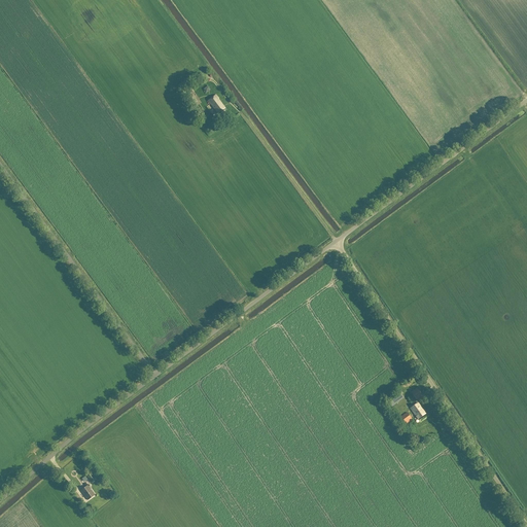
[(188,91),(184,94),(191,105),(197,102),(188,91)]
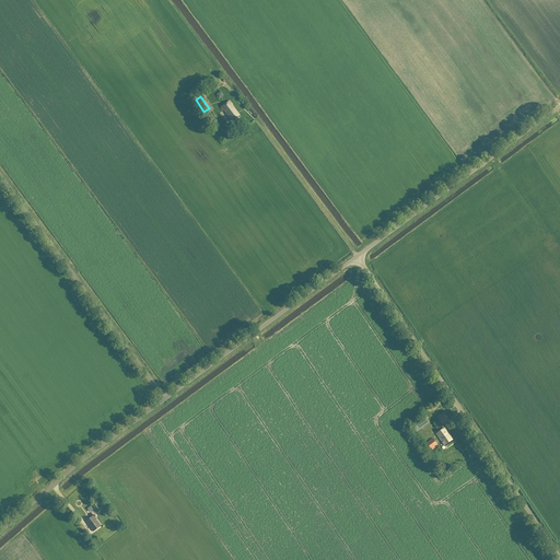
[(236,126),(243,121),(240,117),(231,105),(232,105),(229,102),(221,108),(223,112),(224,112),(233,123),(236,126)]
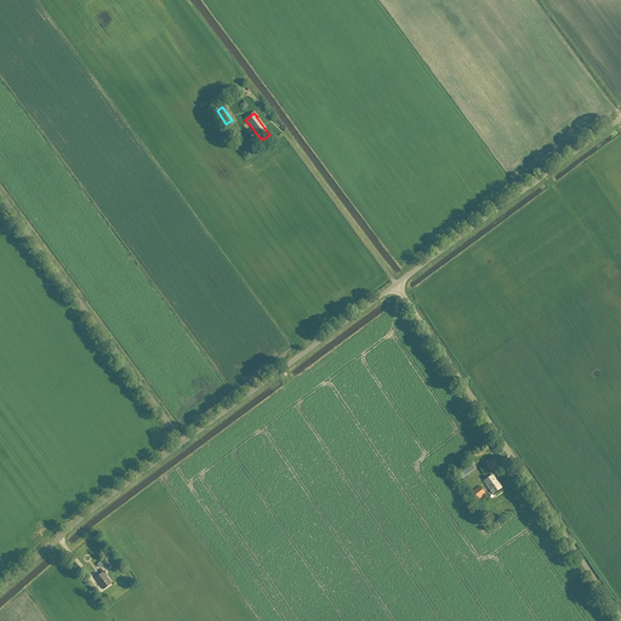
[(491,472),(499,466),(491,457),(484,463),(491,472)]
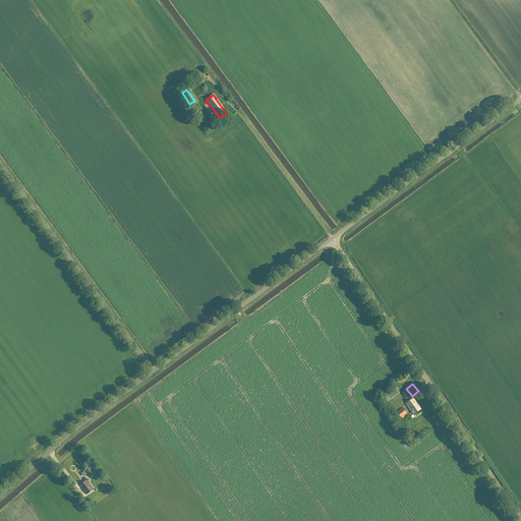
[(391,391),(383,397),(388,403),(399,395),(394,389),(391,391)]
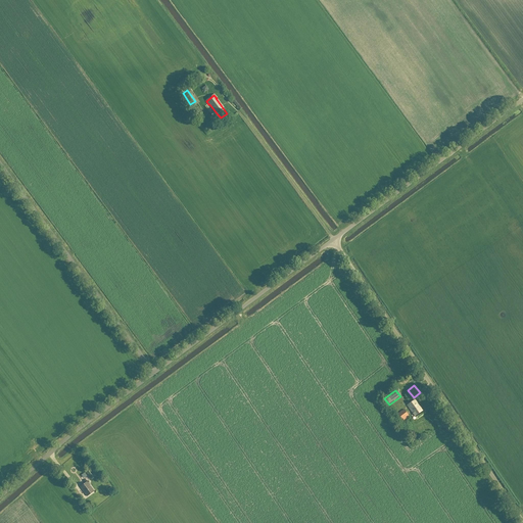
[(415,417),(422,411),(415,400),(407,406),(415,417)]
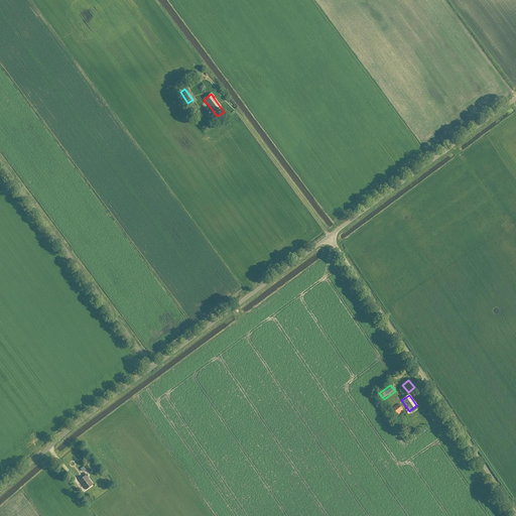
[(398,405),(393,409),(397,415),(403,411),(398,405)]
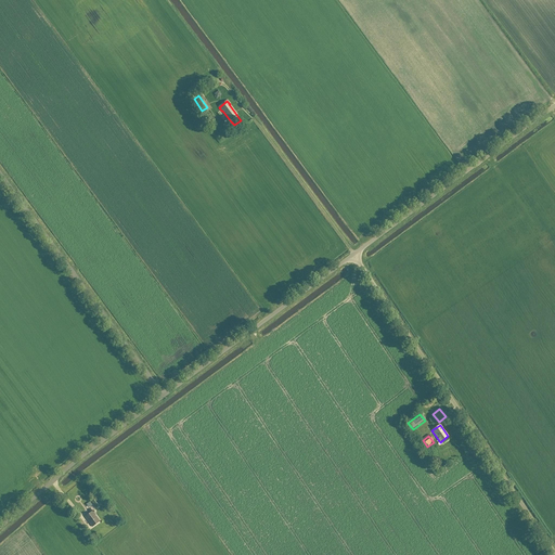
[(97,510),(101,506),(95,499),(91,502),(97,510)]
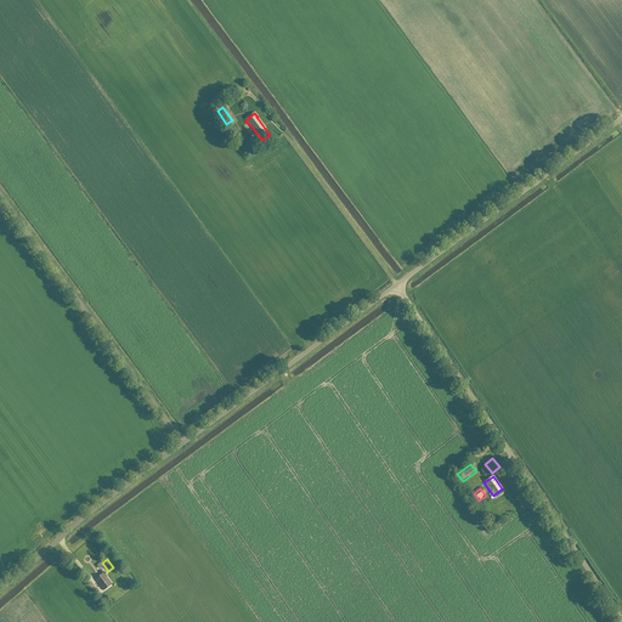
[(103,591),(112,584),(103,574),(95,580),(103,591)]
